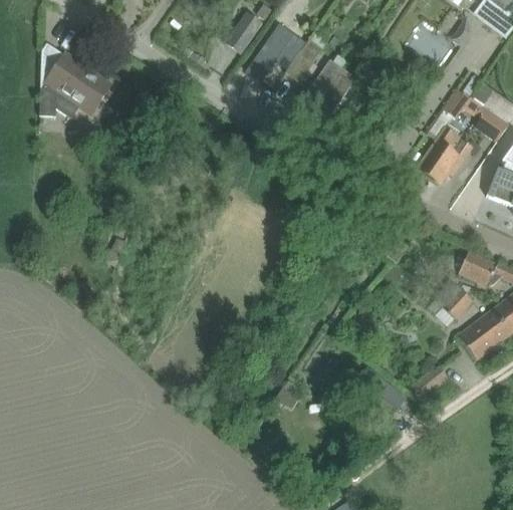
[(455,0),(464,6),(469,0),(491,0),(505,10),(511,0),(455,0)]
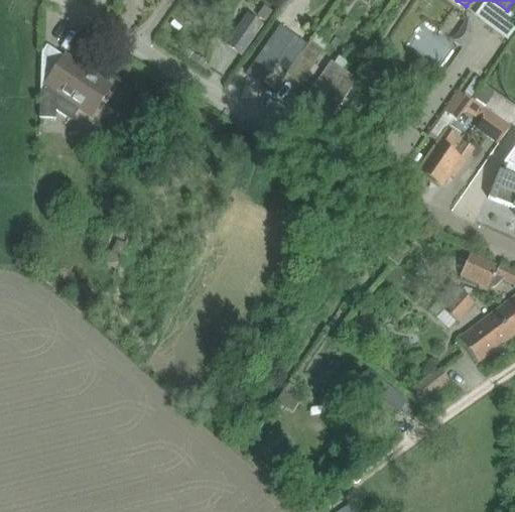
[(263,21),(248,11),(232,34),(226,42),(241,52),(263,21)]
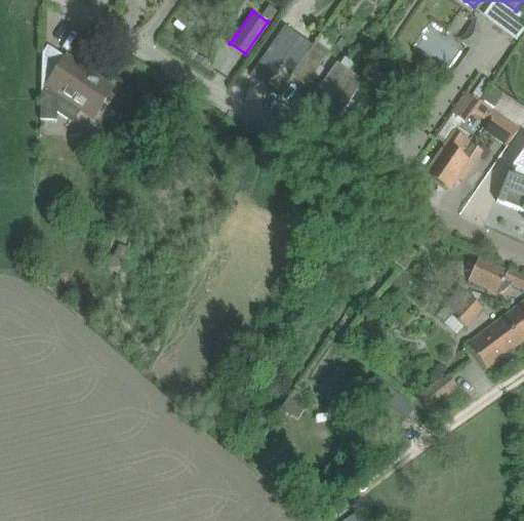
[(287,31),(254,78),(267,87),(281,66),(291,73),(310,47),(287,31)]
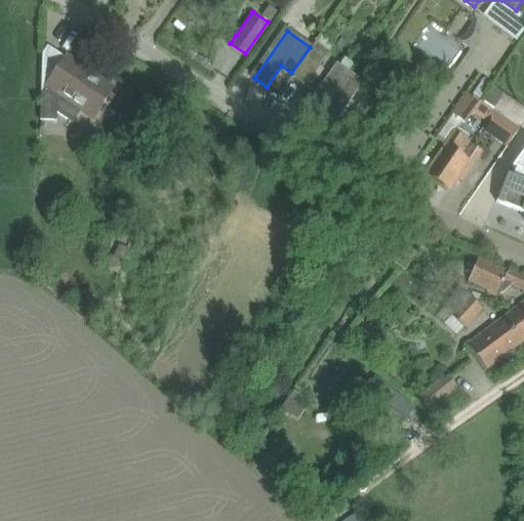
[(310,47),(291,73),(305,82),(329,48),(315,39),(310,47)]
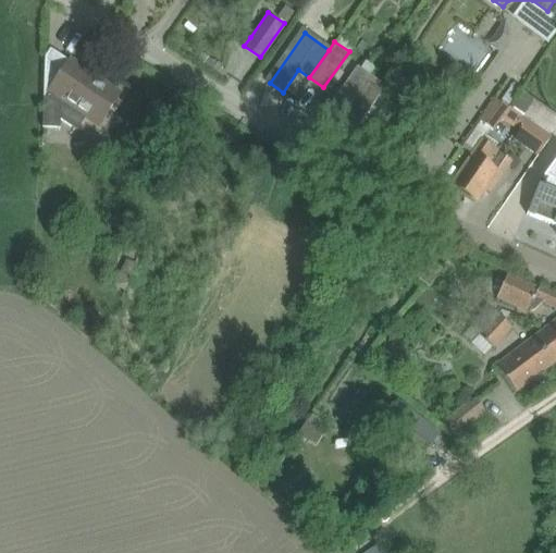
[(106,112),(121,89),(70,54),(69,57),(50,46),(45,53),(42,95),(41,124),(60,125),(60,115),(76,126),(86,112),(99,121),(106,112)]
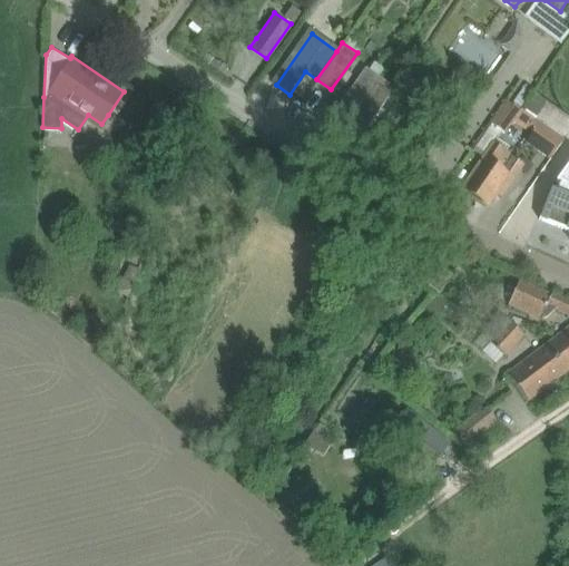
[(351,116),(380,74),(365,65),(336,106),(351,116)]
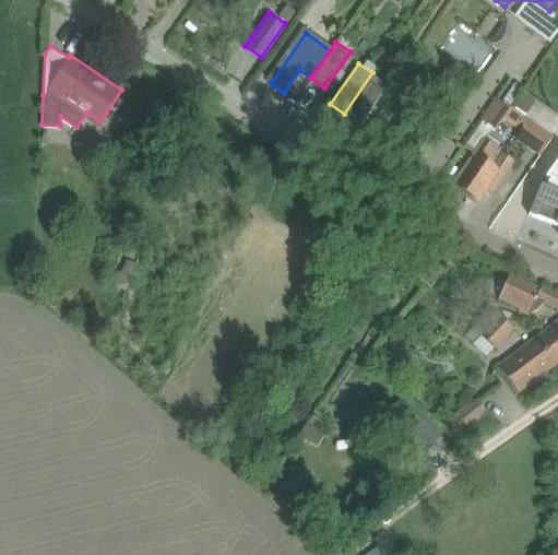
[(358,124),(387,83),(372,72),(344,114),(358,124)]
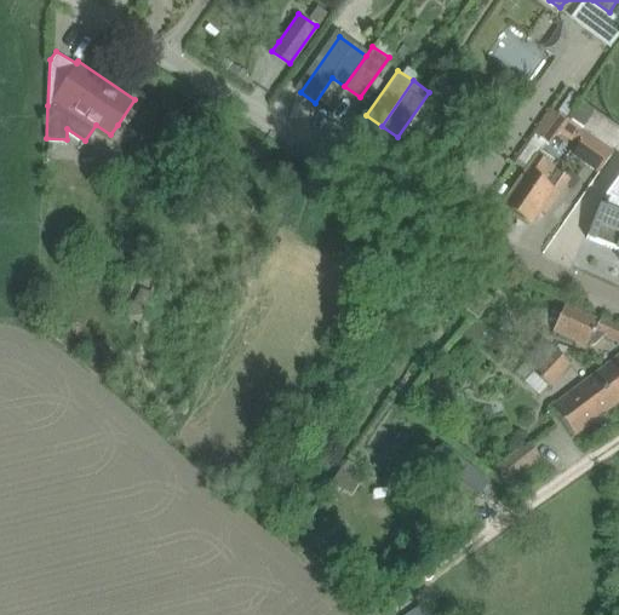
[(582,126),(595,108),(579,97),(567,116),(582,126)]
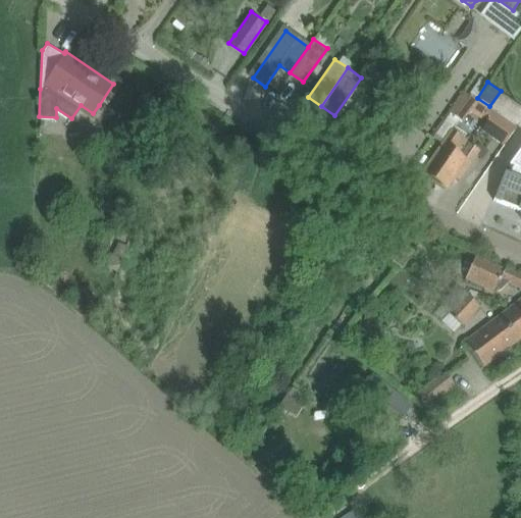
[(462,119),(477,98),(466,91),(452,111),(462,119)]
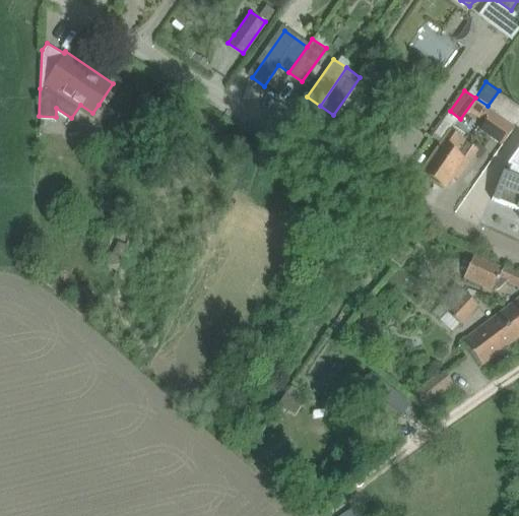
[(515,124),(488,106),(481,114),(487,117),(479,126),(503,142),(515,125),(515,124)]
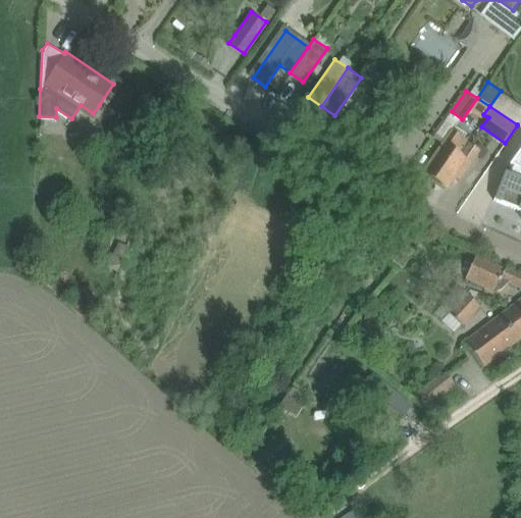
[(437,150),(426,167),(448,183),(457,169),(462,172),(473,156),(475,153),(479,148),(466,139),(452,130),(437,150)]
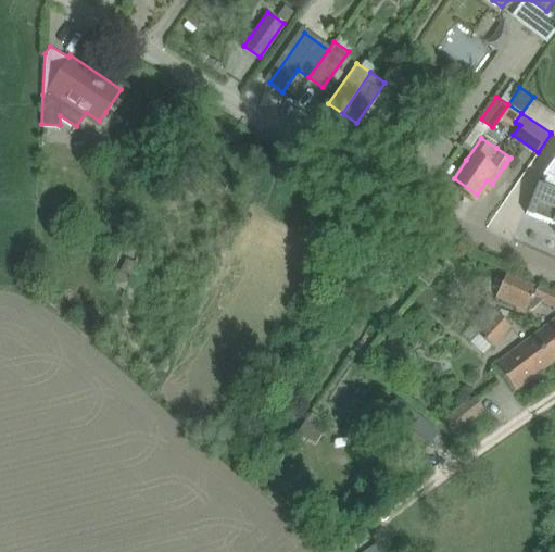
[(554,157),(542,174),(545,175),(542,184),(538,183),(526,210),(554,222),(554,157)]
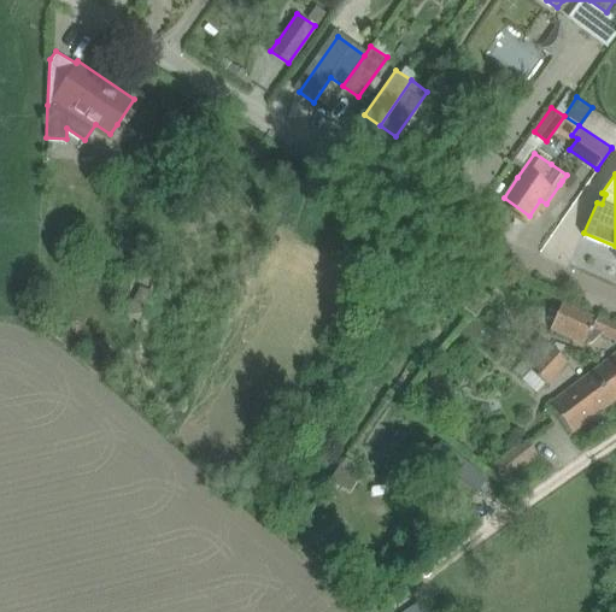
[(467,280),(453,296),(474,312),(487,294),(467,280)]
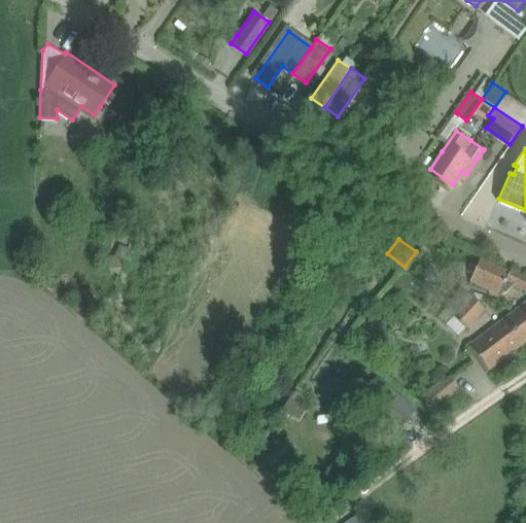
[(469,279),(500,292),(501,289),(504,291),(514,282),(525,288),(525,275),(510,268),(510,269),(481,255),(469,279)]
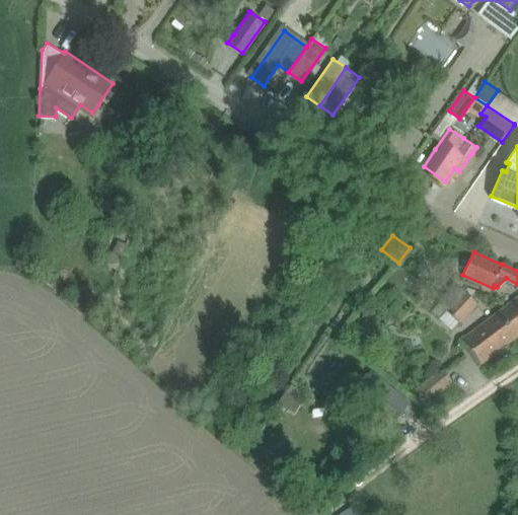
[(479,303),(465,291),(463,289),(447,306),(445,308),(448,311),(461,323),(479,303)]
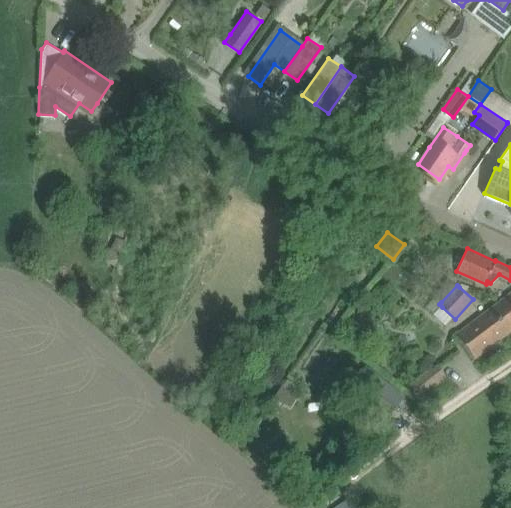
[(510,307),(503,298),(457,335),(474,357),(510,329),(510,307)]
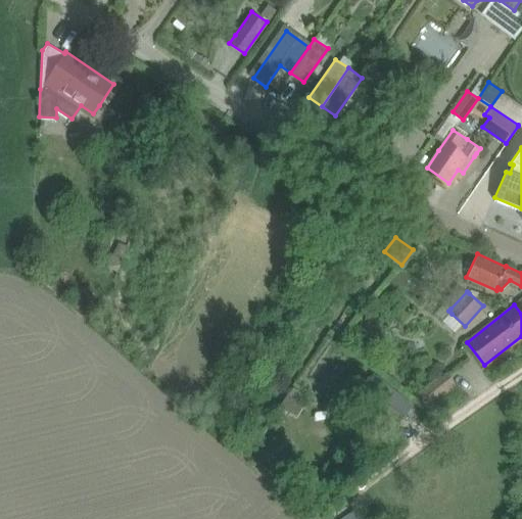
[(438,400),(458,386),(446,371),(427,385),(438,400)]
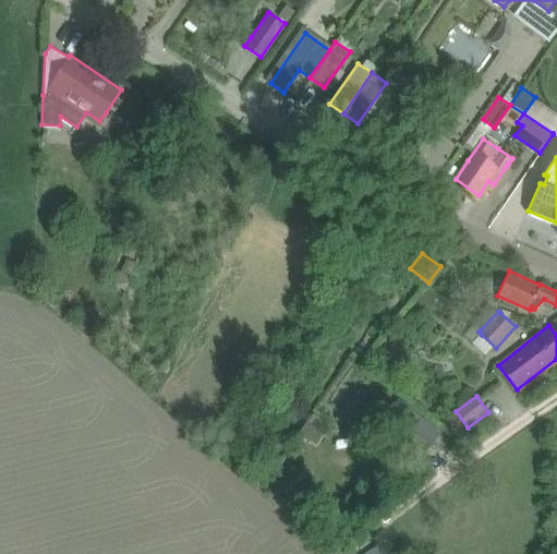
[(399,397),(390,408),(432,442),(440,431),(399,397)]
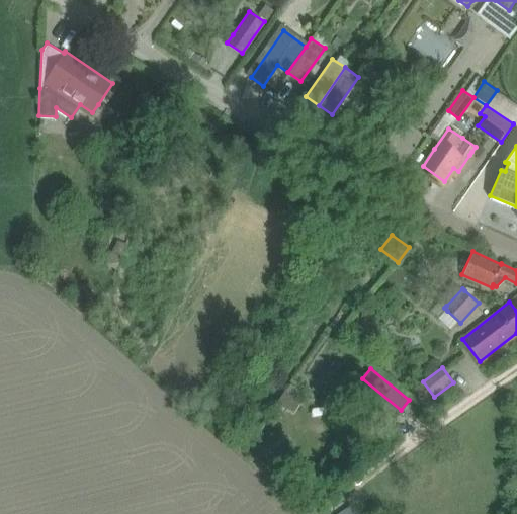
[(290,382),(285,389),(299,399),(304,392),(290,382)]
